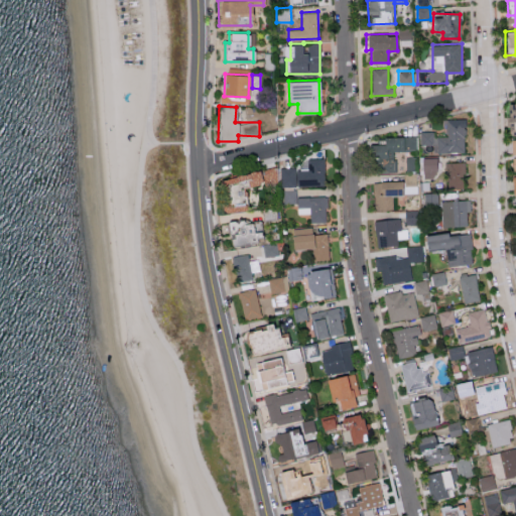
[(445,118),(444,135),(434,135),(434,131),(420,131),(420,145),(434,145),(434,152),(465,152),(465,118),(445,118)]
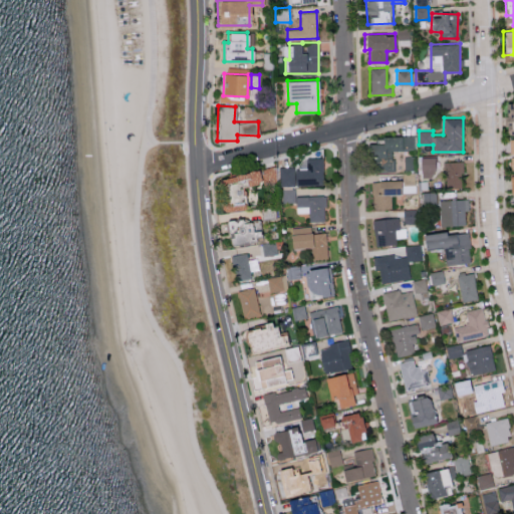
[(394,172),(393,150),(416,149),(416,135),(381,136),(381,143),(371,144),(372,172),(394,172)]
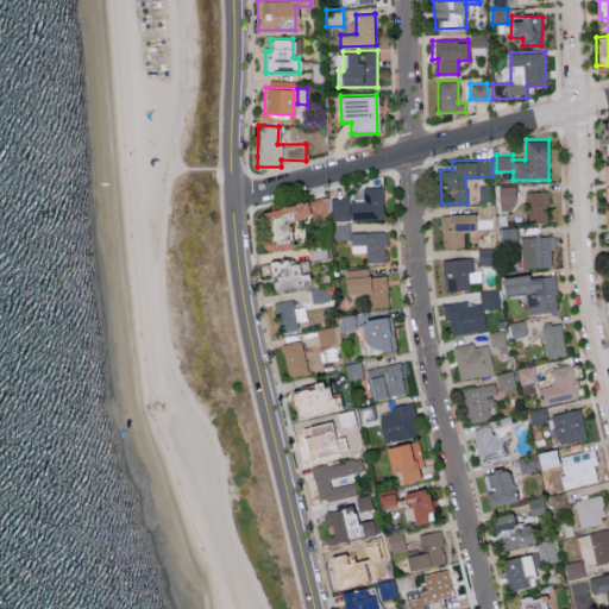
[(515,201),(516,183),(501,183),(500,201),(515,201)]
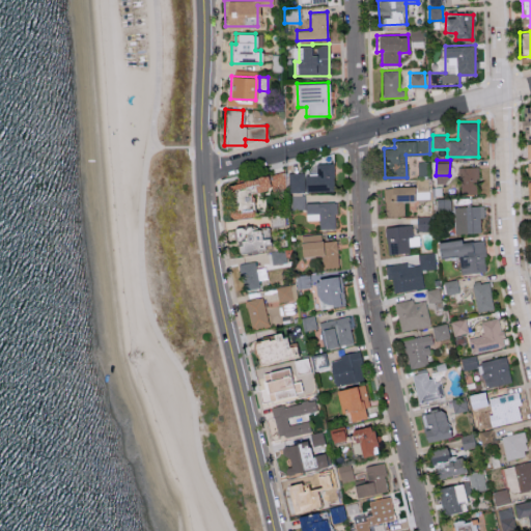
[(428,161),(418,161),(417,174),(427,174),(428,161)]
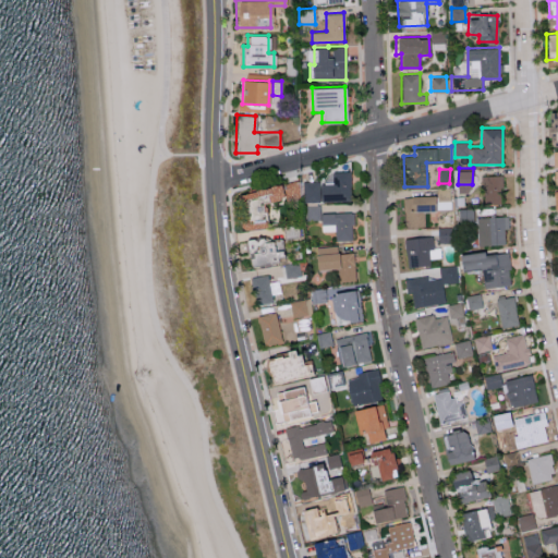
[(351,199),(350,171),(332,171),(332,181),(304,182),(305,202),(351,199)]
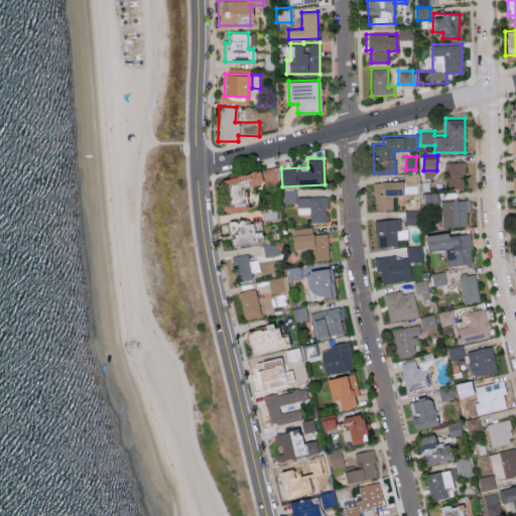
[(464,161),(446,161),(446,188),(465,188),(464,161)]
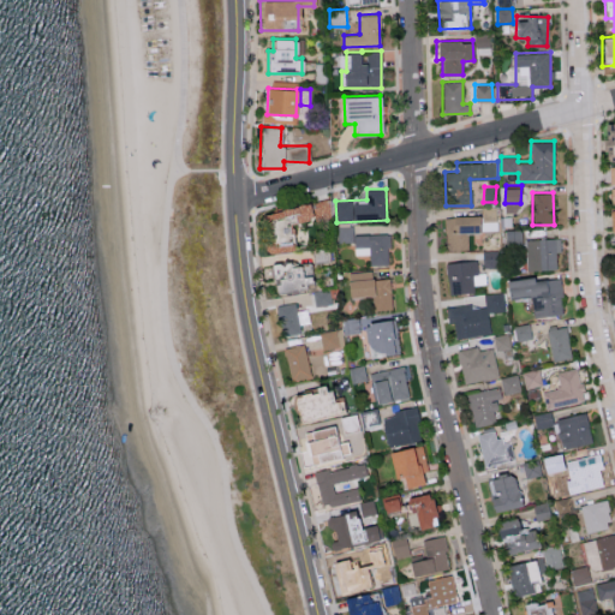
[(268,209),(273,246),(292,244),(290,222),(311,220),(309,204),(268,209)]
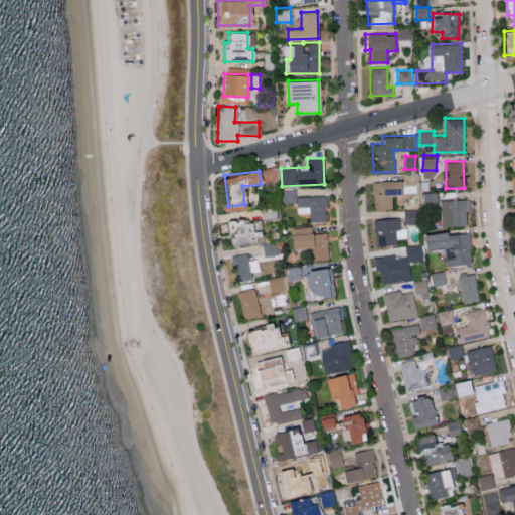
[(391,194),(402,194),(401,180),(373,181),(373,209),(392,208),(391,194)]
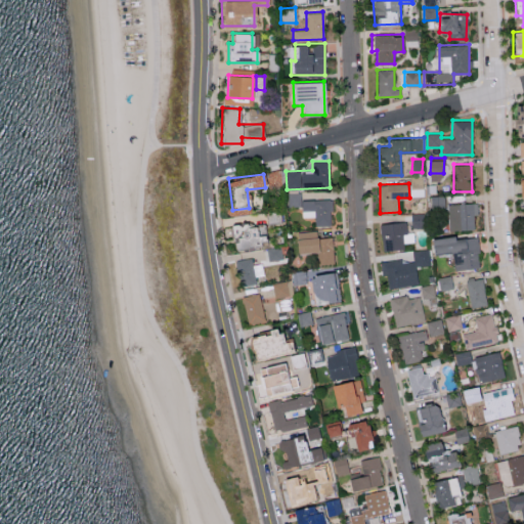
[(301,200),(300,191),(288,191),(289,206),(301,205),(302,217),(314,216),(314,225),(332,225),(331,199),(301,200)]
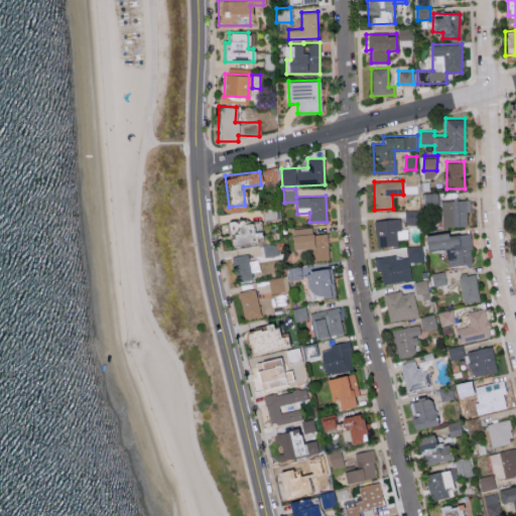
[(440,201),(441,226),(467,226),(466,211),(470,211),(470,200),(440,201)]
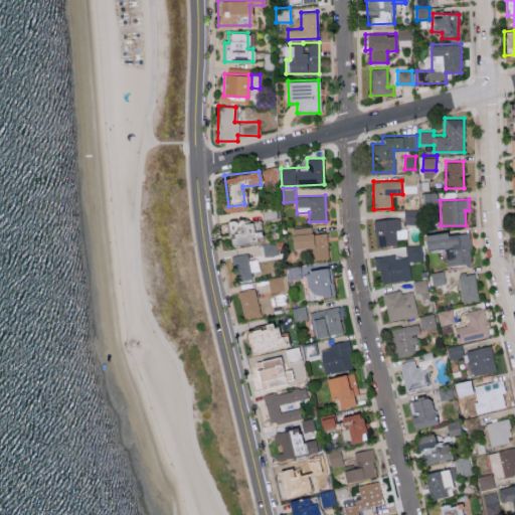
[(416,209),(403,209),(403,222),(415,222),(416,209)]
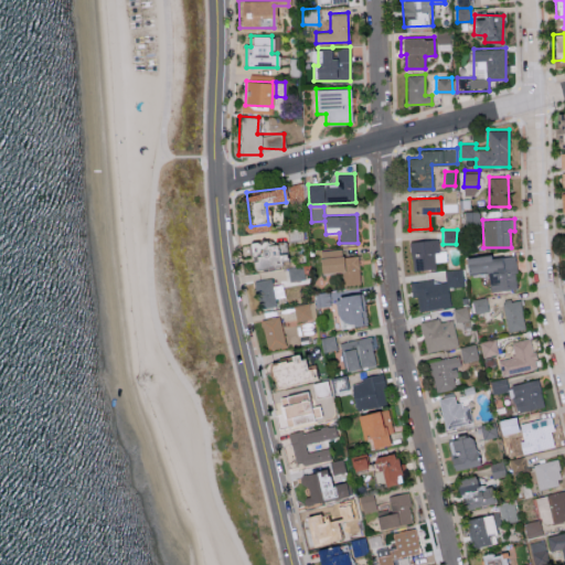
[(445,249),(439,251),(438,238),(409,241),(413,269),(436,267),(435,262),(446,260),(445,249)]
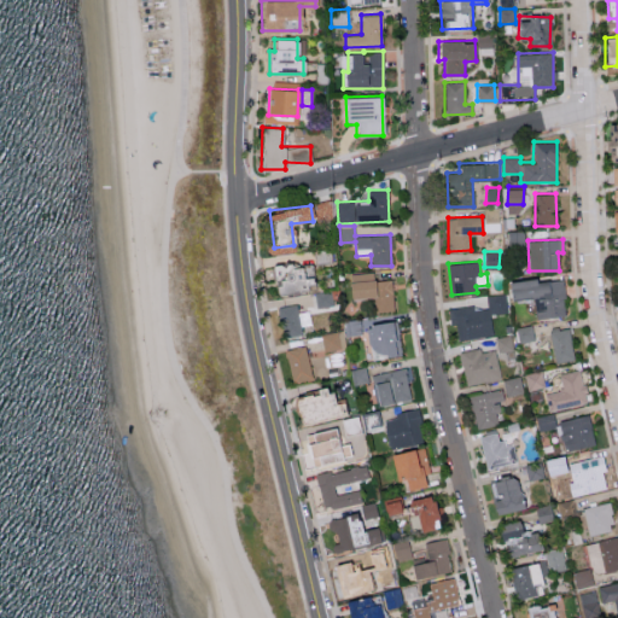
[(274,266),(275,291),(313,289),(312,277),(302,277),(302,267),(291,267),(291,266),(274,266)]
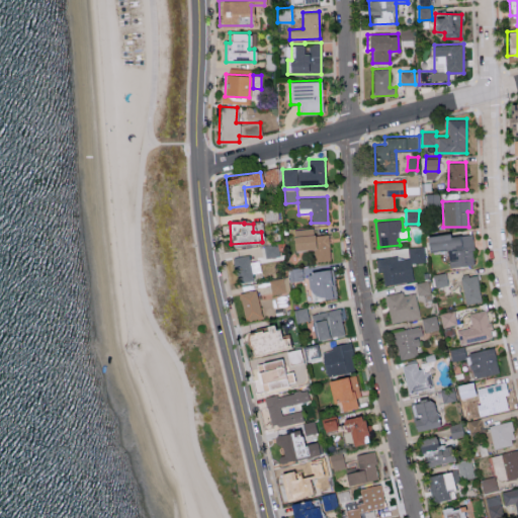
[(313,235),(313,228),(292,229),(292,250),(314,249),(314,261),(329,260),(328,234),(313,235)]
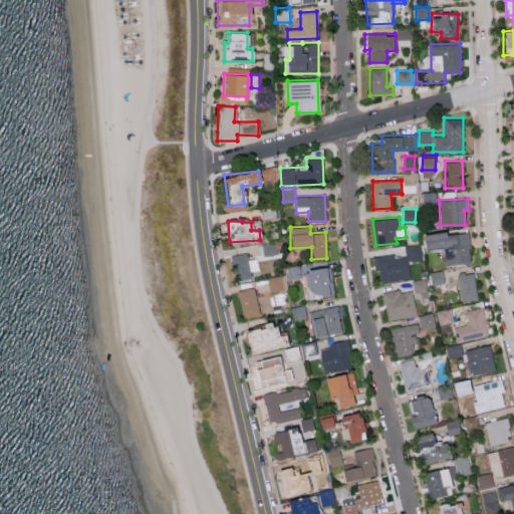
[(470,262),(467,232),(446,234),(446,231),(422,233),(424,249),(444,247),(445,265),(470,262)]
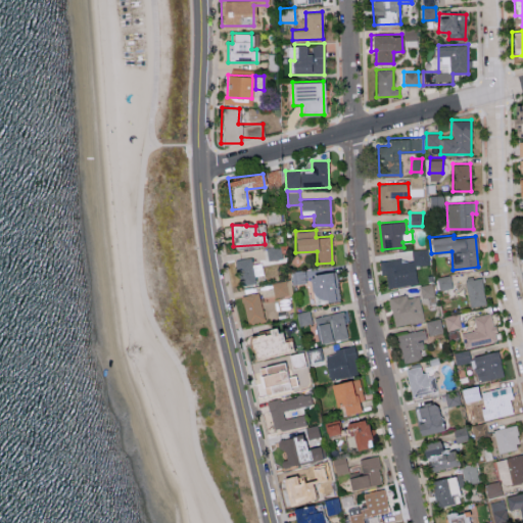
[(267,247),(268,259),(282,258),(281,246),(267,247)]
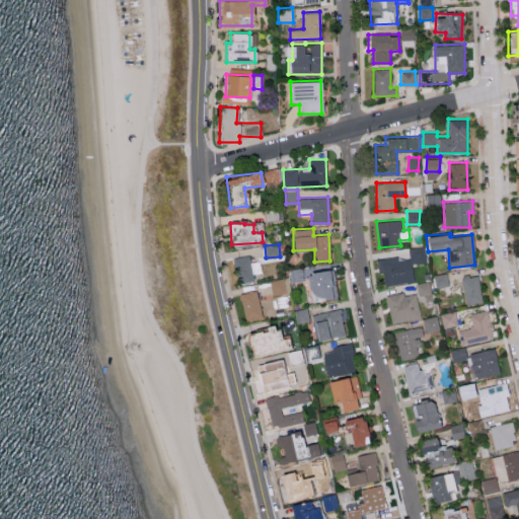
[(376,257),(377,274),(383,273),(384,285),(413,283),(412,264),(426,263),(425,246),(409,247),(410,257),(398,258),(398,255),(376,257)]
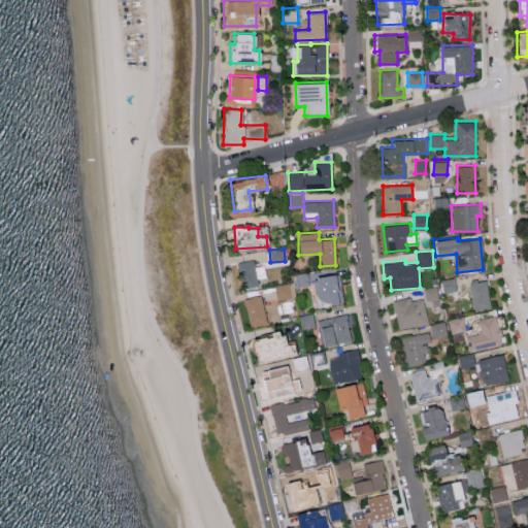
[(258,286),(257,278),(266,277),(263,265),(254,267),(253,259),(236,262),(241,289),(258,286)]
